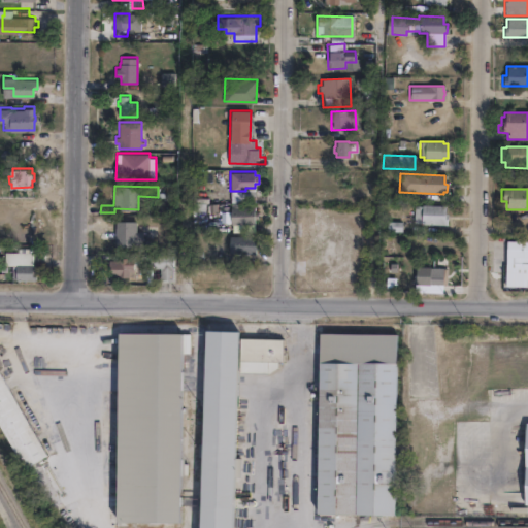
[(444,206),(443,213),(447,213),(447,226),(421,225),(421,224),(413,224),(414,206),(421,206),(421,205),(444,206)]
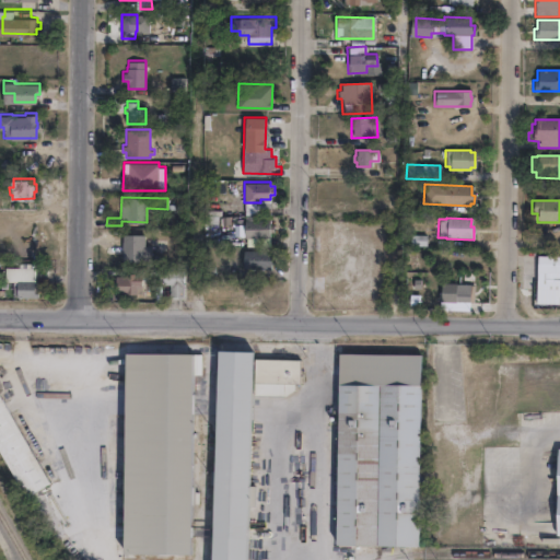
[(270,219),(270,224),(273,224),(273,231),(270,231),(270,236),(245,237),(245,219),(270,219)]
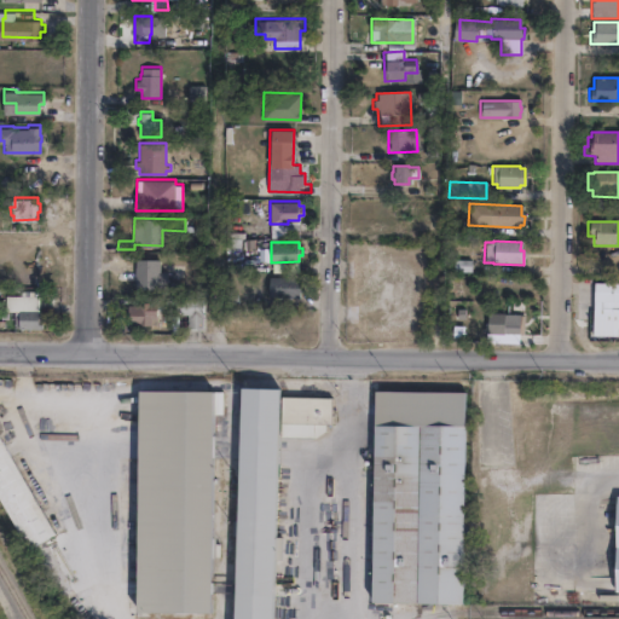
[(171,289),(139,289),(139,279),(145,279),(145,272),(171,271),(171,289)]
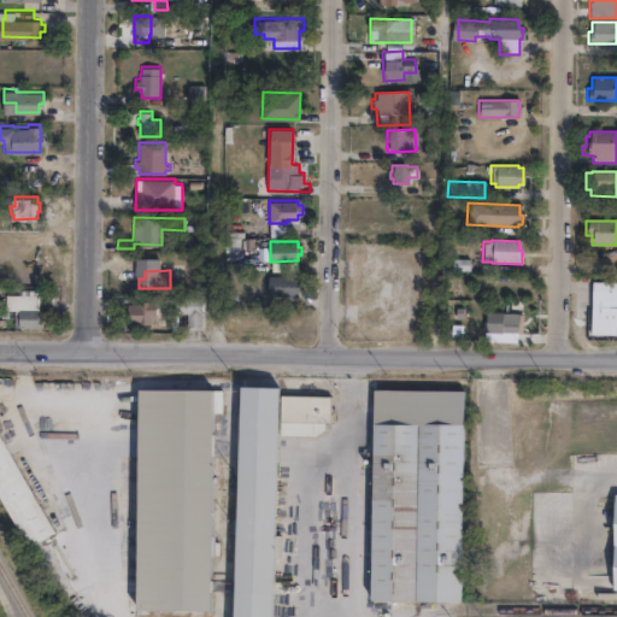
[(303,278),(303,297),(272,295),(272,277),(303,278)]
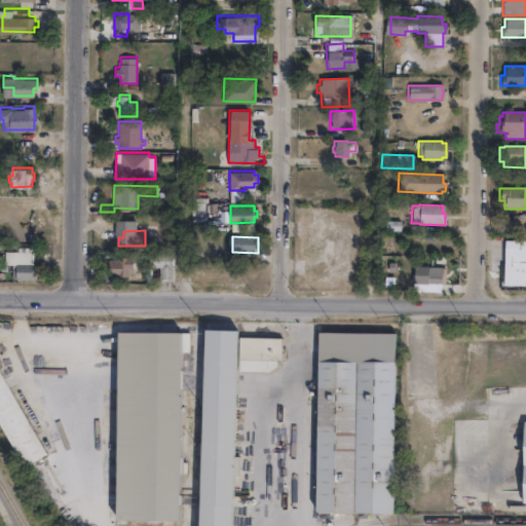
[(525,287),(502,287),(502,272),(503,241),(504,241),(525,241),(525,287)]
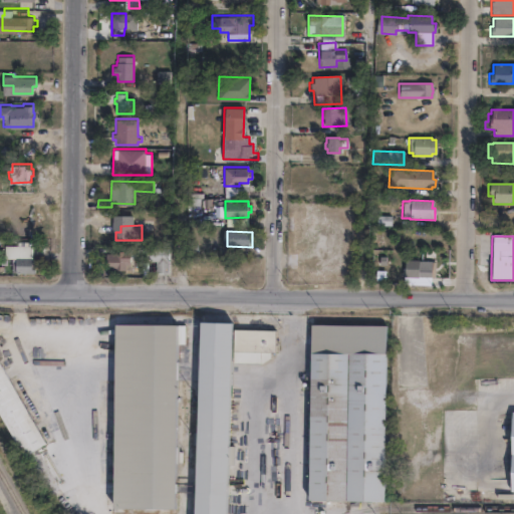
[(35,261),(35,272),(15,272),(15,261),(14,261),(15,247),(43,247),(43,261),(35,261)]
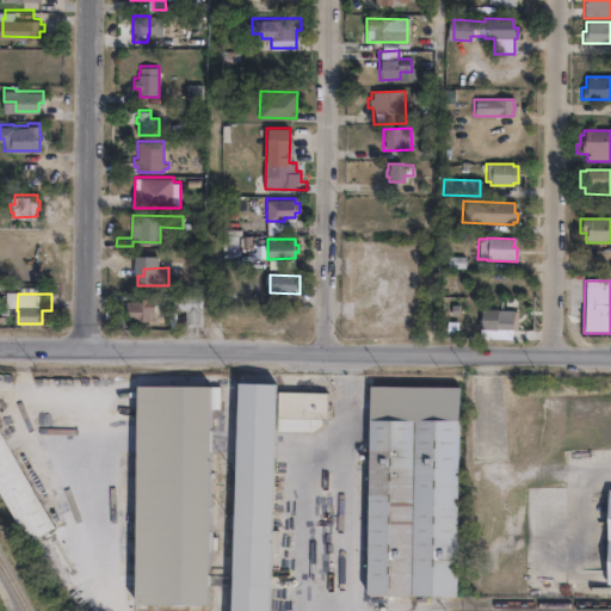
[(181,295),(203,295),(204,325),(189,325),(189,312),(180,312),(180,307),(159,308),(159,321),(142,321),(142,316),(130,318),(129,302),(141,301),(141,298),(159,298),(158,295),(181,295)]
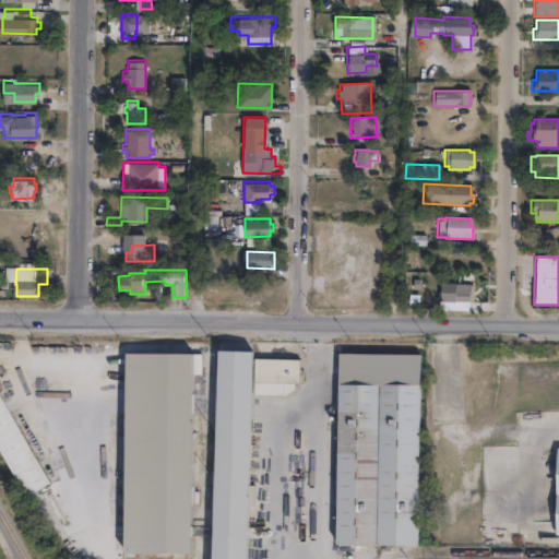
[(475,288),(475,300),(472,300),(472,302),(451,302),(452,290),(456,290),(456,285),(473,285),(473,288),(475,288)]
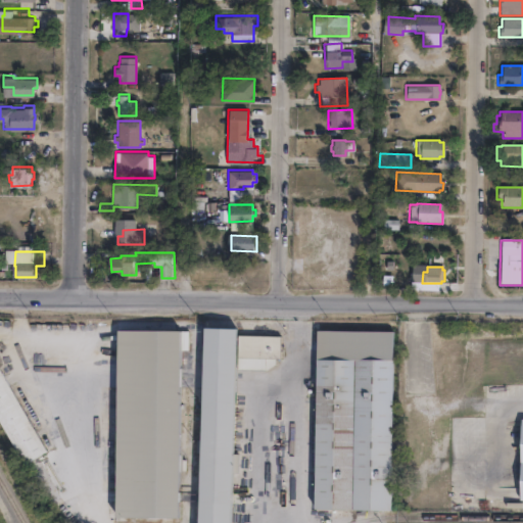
[(239,454),(239,473),(231,473),(230,505),(238,506),(238,517),(230,516),(229,522),(196,522),(202,326),(235,328),(231,454),(239,454)]
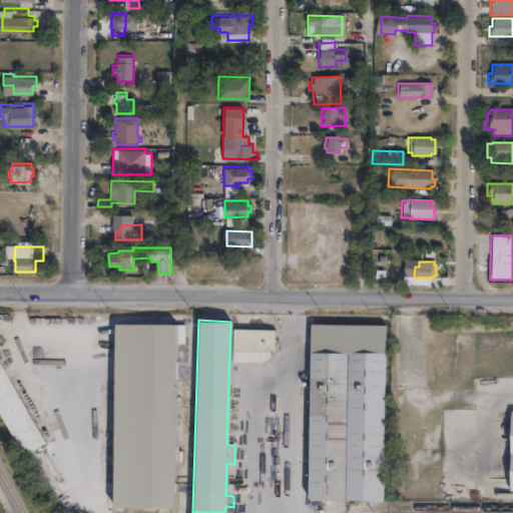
[(185,324),(185,344),(175,344),(173,508),(111,507),(113,323),(185,324)]
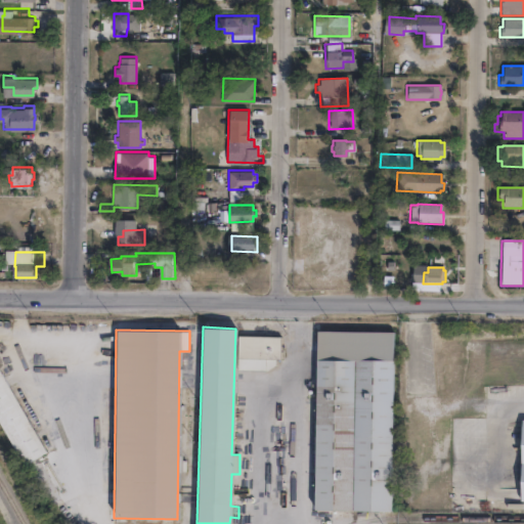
[(394,332),(391,511),(314,510),(317,331),(394,332)]
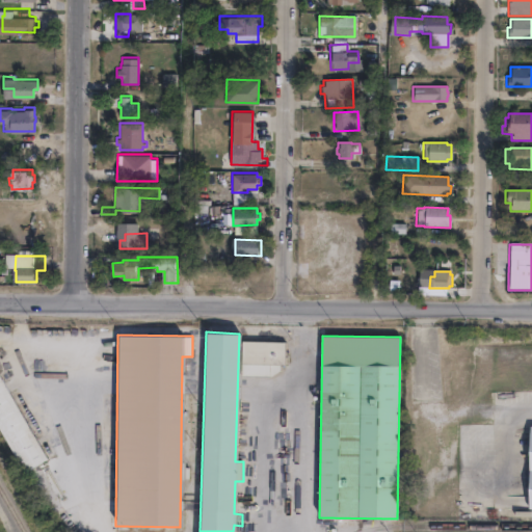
[(286,342),(285,365),(281,365),(281,371),(272,376),(242,375),(243,341),(286,342)]
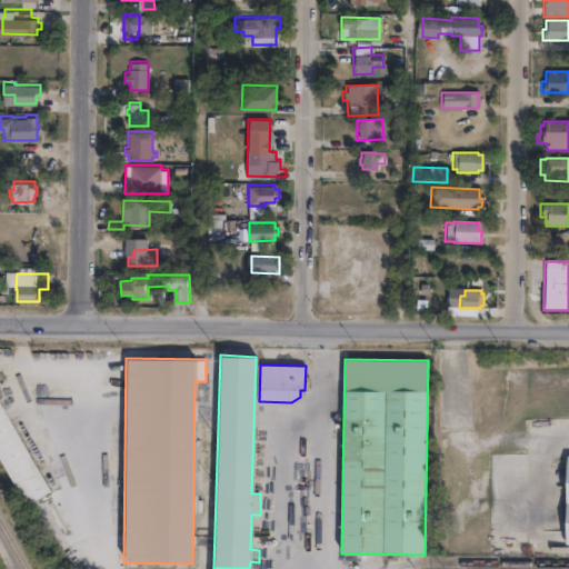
[(0,402),(10,420),(17,416),(22,427),(16,430),(50,490),(25,505),(0,460),(0,402)]
